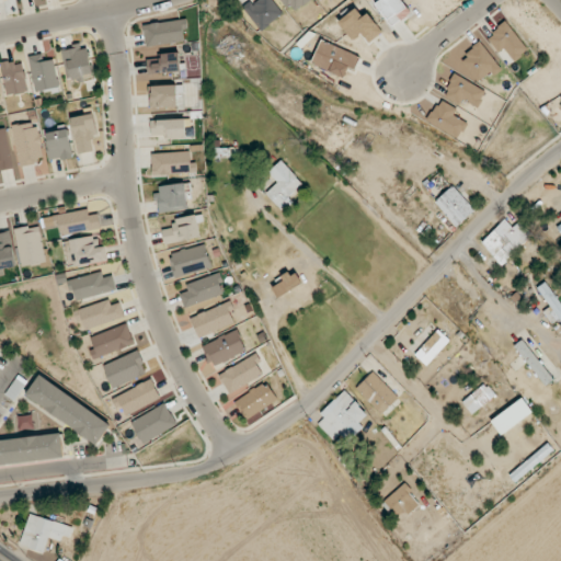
[(283,14),(272,0),(254,0),(244,8),(260,31),(283,14)]
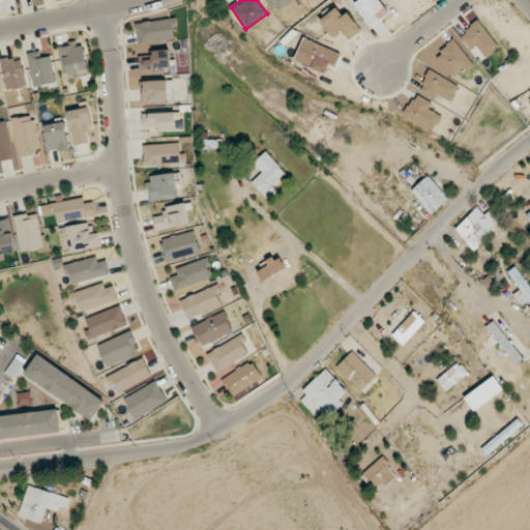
[(267,0),(275,12),(294,1),(292,0),(267,0)]
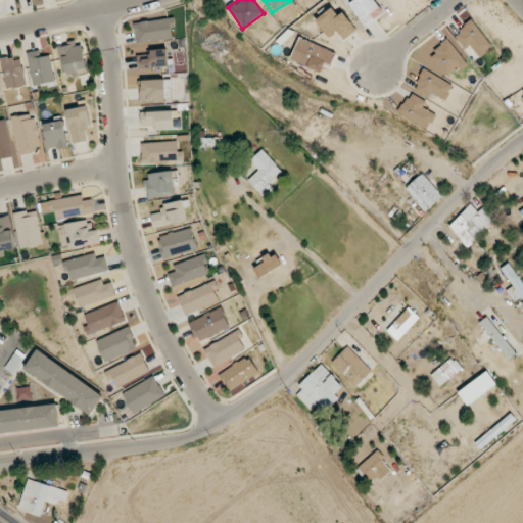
[(349,0),(348,1),(365,25),(374,18),(370,13),(378,7),(373,0),(349,0)]
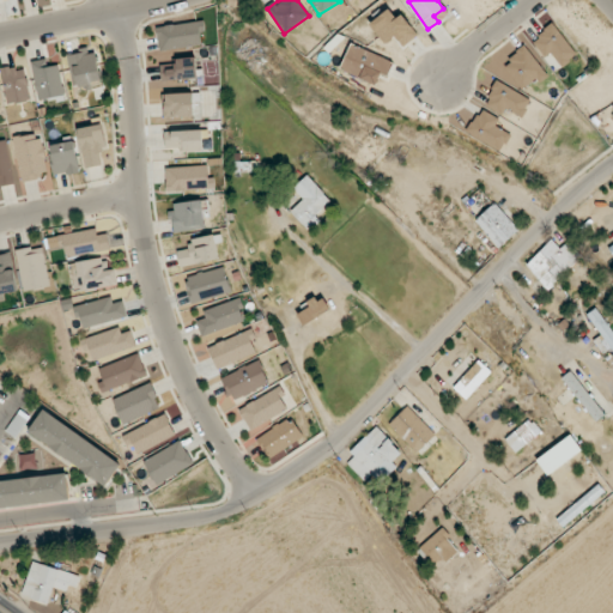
[(396,19),(390,10),(370,24),(386,44),(395,37),(402,47),(418,36),(402,14),(396,19)]
